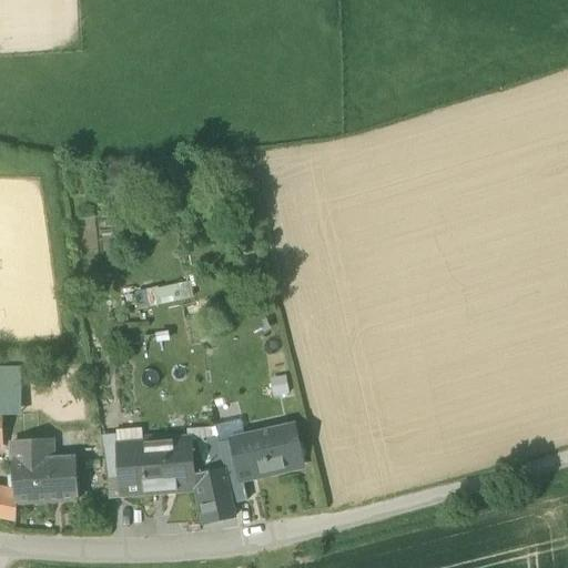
[(159,287),(146,290),(151,308),(194,297),(191,282),(159,290),(159,287)]
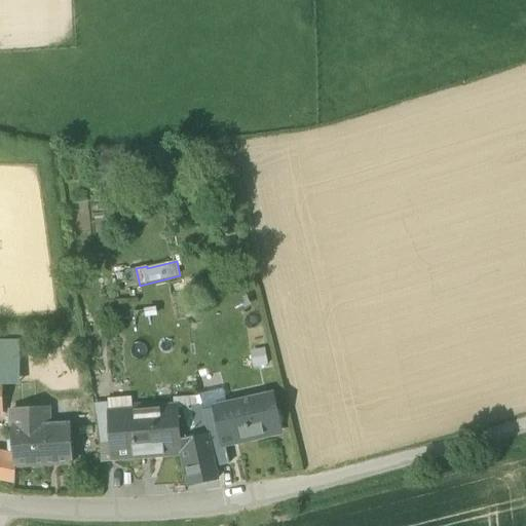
[(128,288),(140,286),(136,268),(124,271),(128,288)]
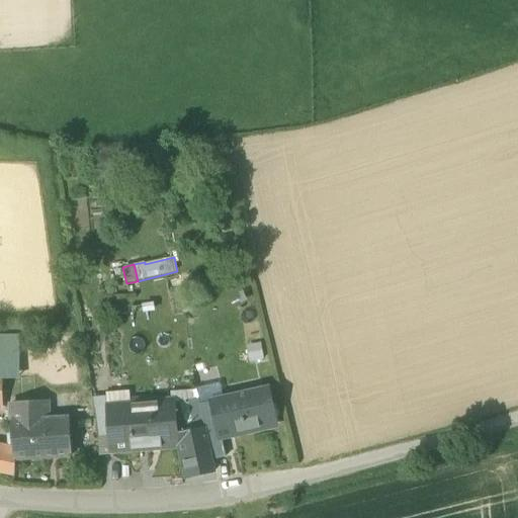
[(0,378),(0,379),(18,379),(17,336),(0,335),(0,378)]
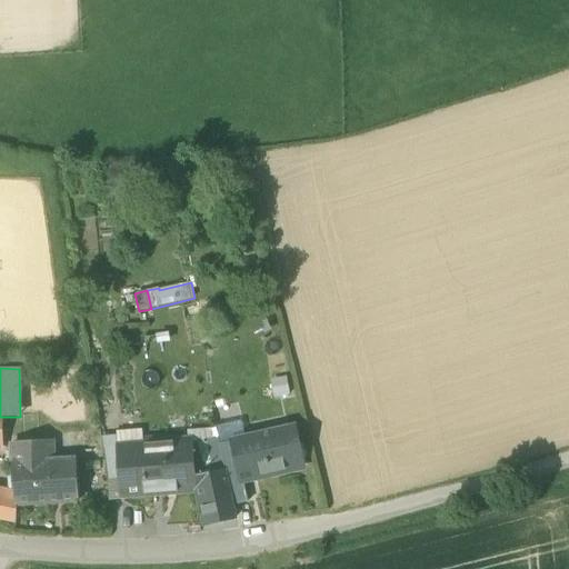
[(273,398),(290,396),(287,377),(270,380),(273,398)]
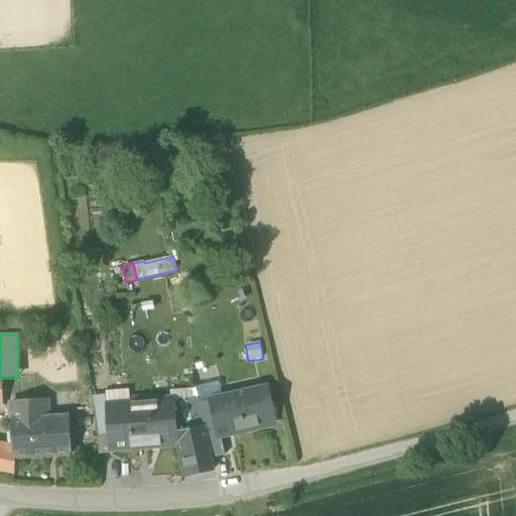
[(224,397),(220,381),(195,387),(195,389),(198,399),(199,399),(200,403),(211,400),(224,397)]
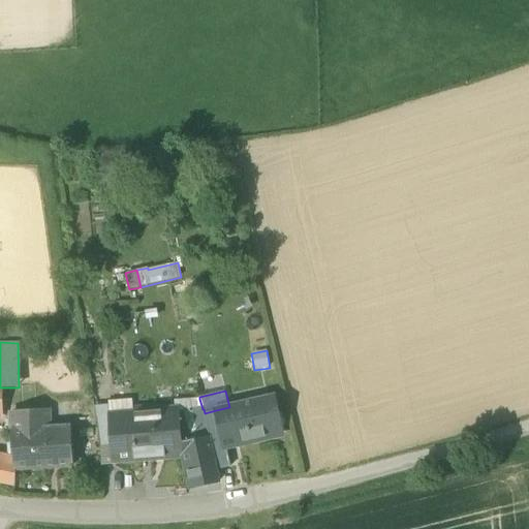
[(224,448),(226,448),(251,442),(251,440),(282,434),(274,397),(229,407),(216,410),(224,448)]
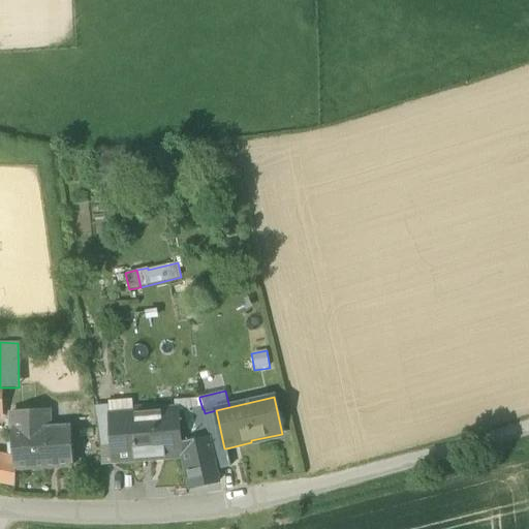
[(110,415),(131,413),(133,413),(132,399),(107,401),(109,408),(110,415)]
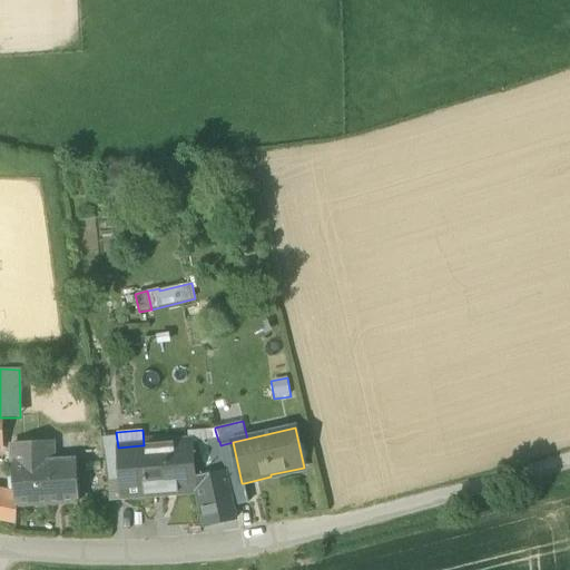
[(187,432),(188,442),(189,446),(218,441),(215,430),(187,432)]
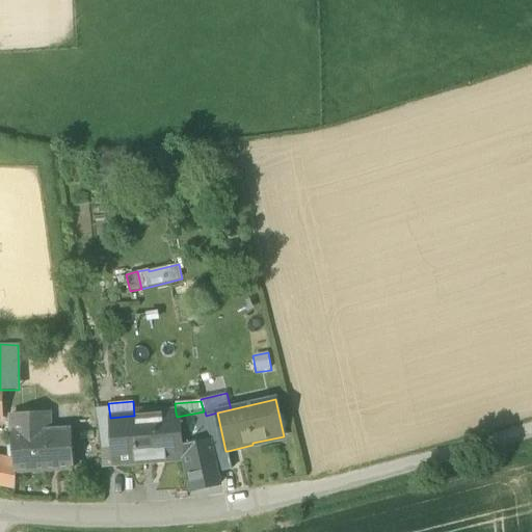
[(96,410),(97,419),(110,418),(109,410),(108,409),(96,410)]
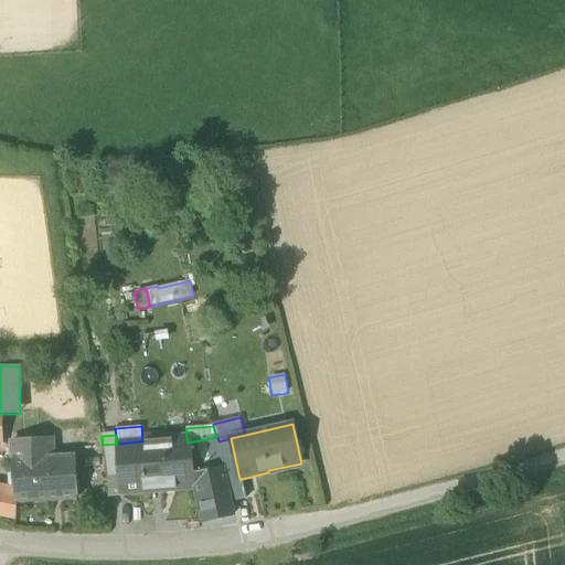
[(188,443),(188,445),(193,473),(224,466),(219,441),(217,437),(216,437),(188,443)]
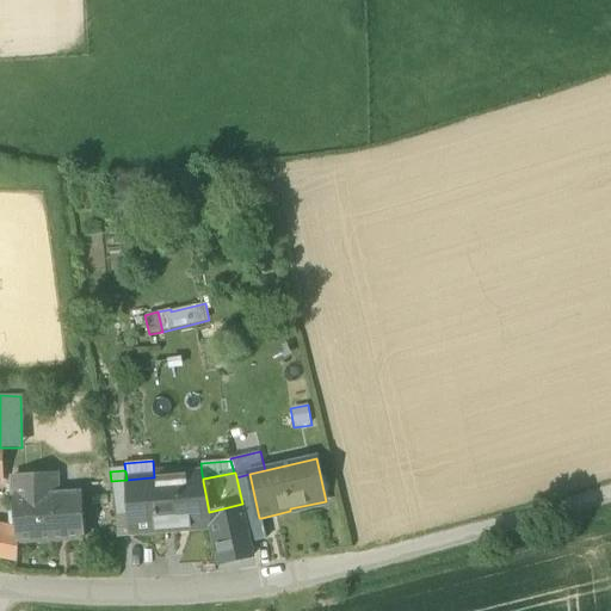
[(242,504),(251,542),(265,539),(261,518),(259,518),(250,474),(236,477),(242,504)]
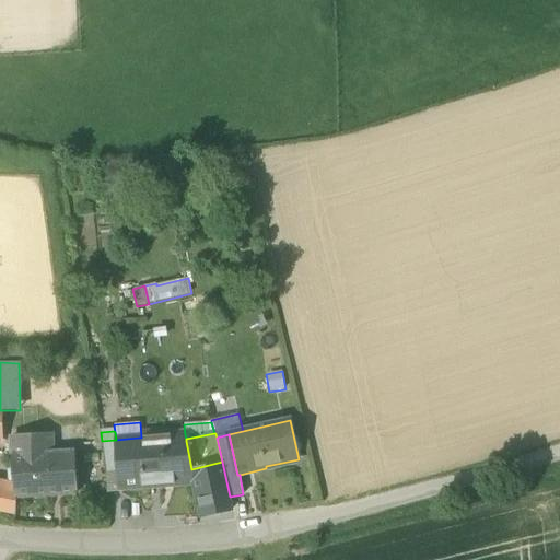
[(15,490),(15,498),(16,498),(77,493),(73,452),(51,453),(51,435),(11,438),(14,482),(15,490)]
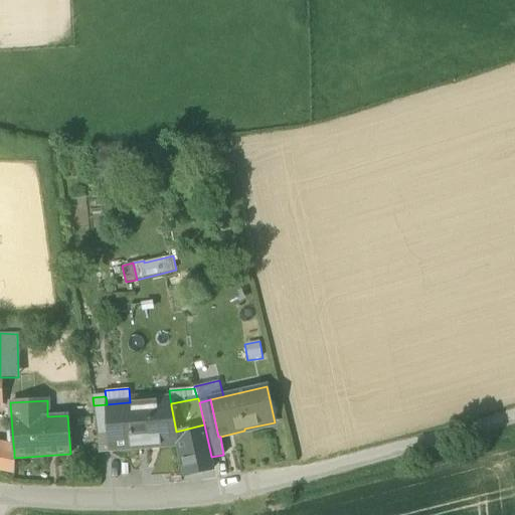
[(130,402),(128,402),(132,447),(178,444),(176,432),(171,405),(158,406),(157,400),(130,402)]
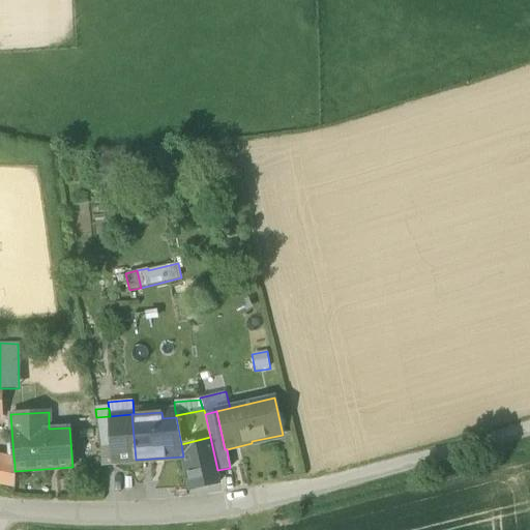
[(113,462),(136,460),(131,414),(110,416),(113,447),(113,462)]
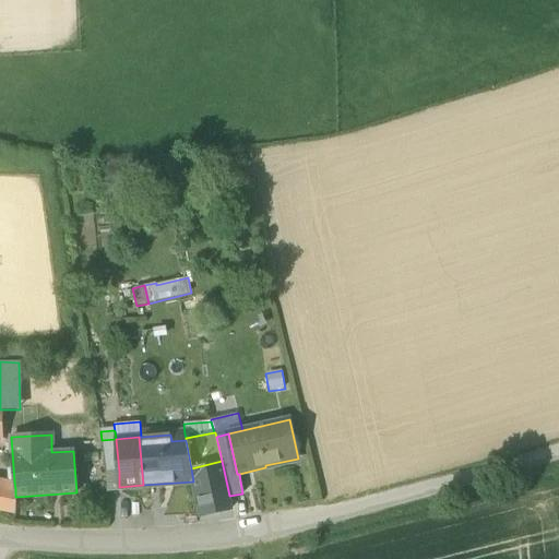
[(100,440),(106,473),(119,472),(116,439),(102,440),(100,440)]
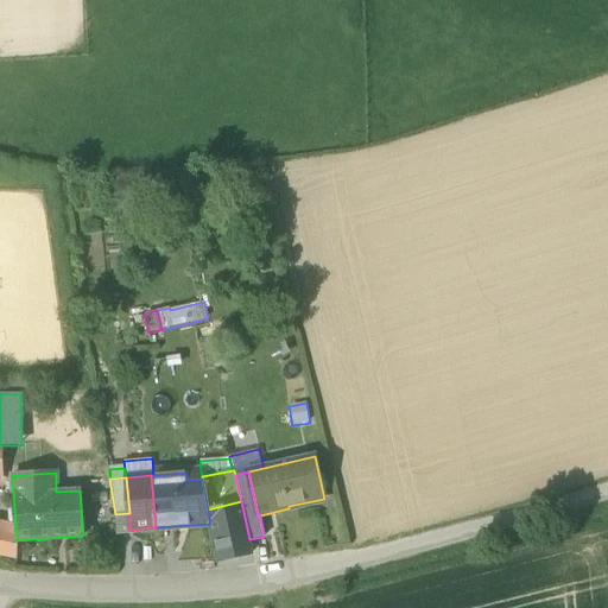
[(241,501),(208,510),(210,524),(219,561),(252,552),(249,539),(241,501)]
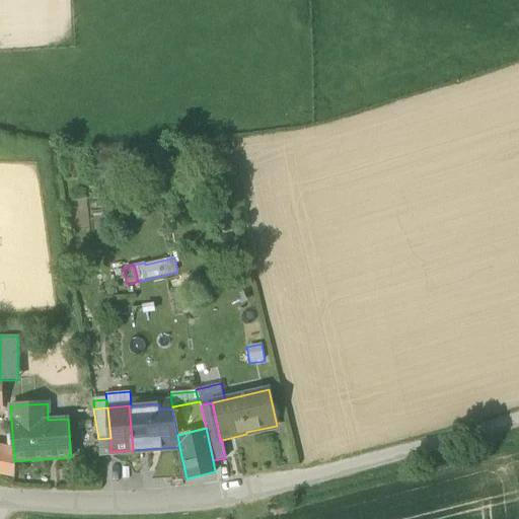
[(99,453),(110,452),(110,438),(98,439),(99,453)]
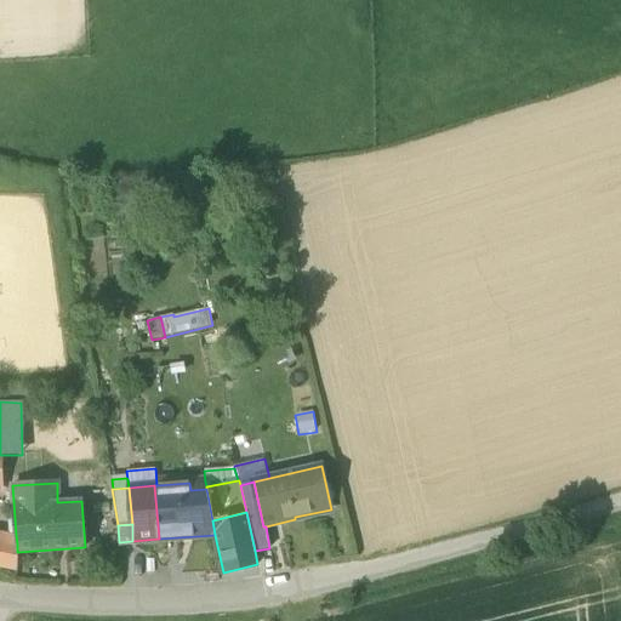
[(0,540),(17,543),(16,535),(0,531),(0,540)]
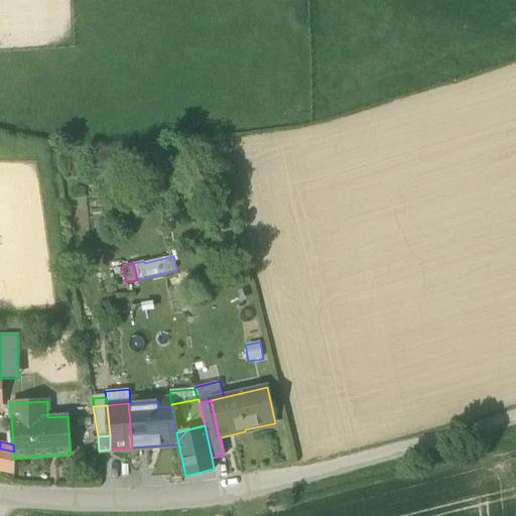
[(0,469),(13,472),(15,459),(14,459),(14,452),(0,448),(0,469)]
